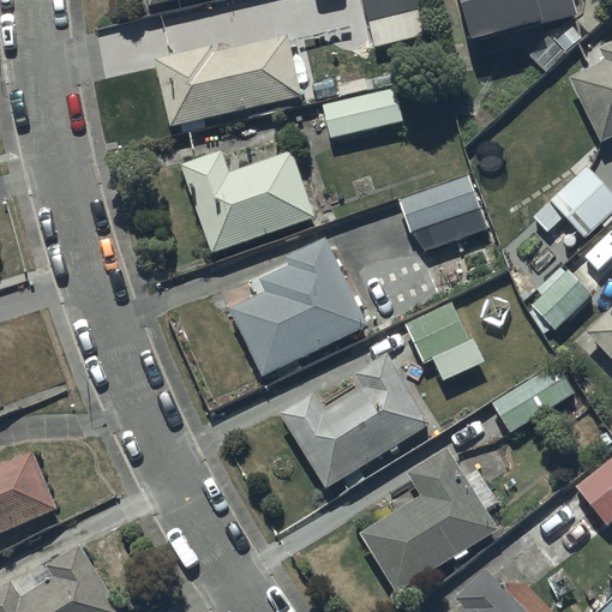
[(418,0),(361,0),(372,46),(423,35),(417,7),(420,7),(418,0)]
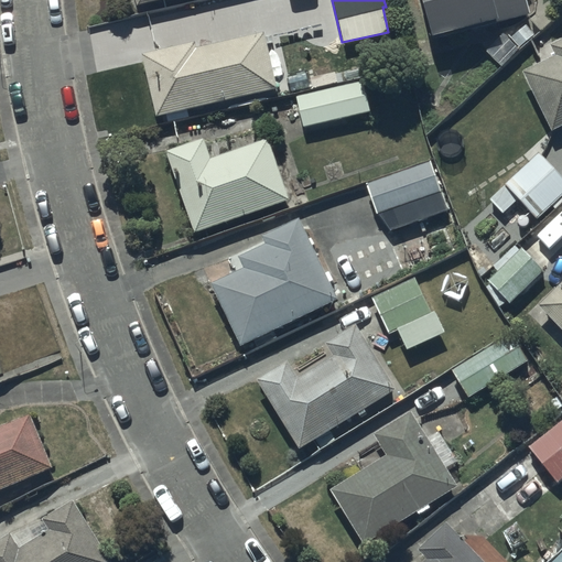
[(427,0),(435,33),(493,18),(494,23),(528,13),(523,0),(427,0)]
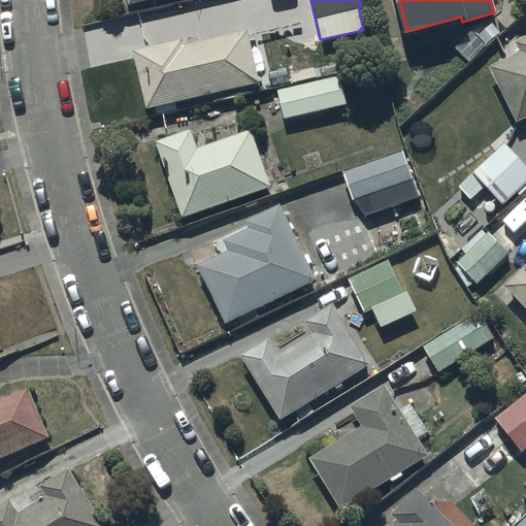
[(469,30),(454,45),(470,63),(500,33),(489,22),(475,36),(469,30)]
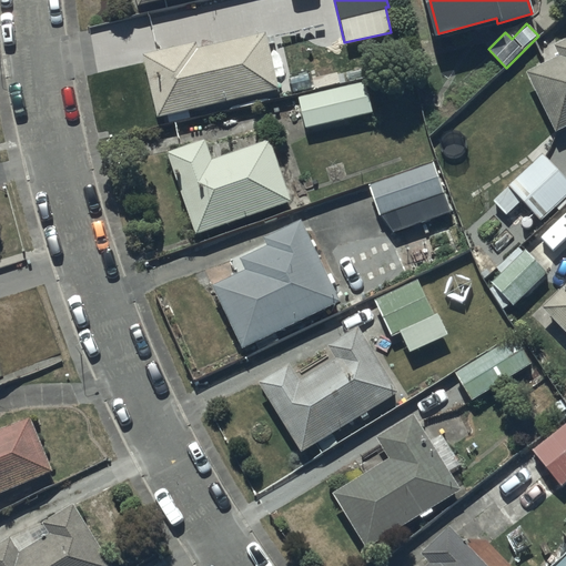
[(194,43),(143,54),(158,117),(165,114),(168,122),(191,118),(189,108),(280,88),(266,31),(194,47),(194,43)]
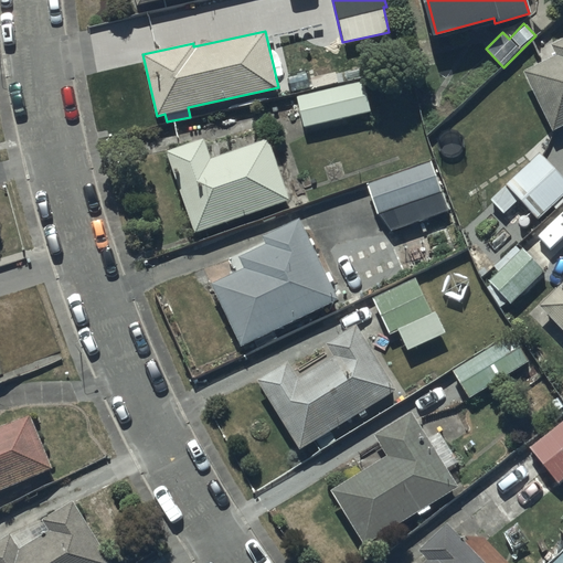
[(562,38),(550,44),(554,53),(521,71),(550,129),(562,121),(562,38)]
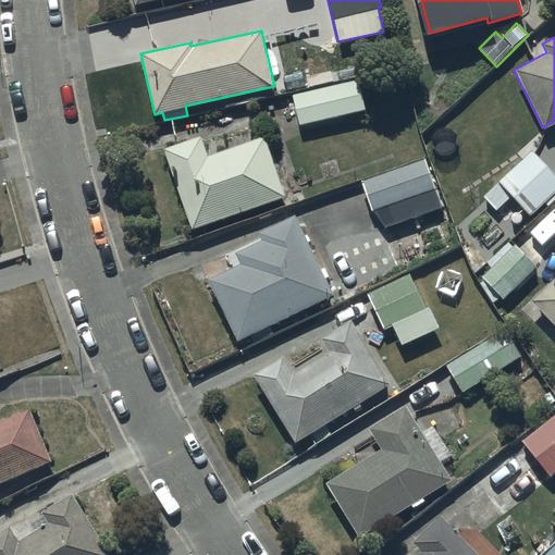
[(331,73),(306,77),(308,91),(294,95),(300,125),(365,112),(358,79),(334,85),(331,73)]
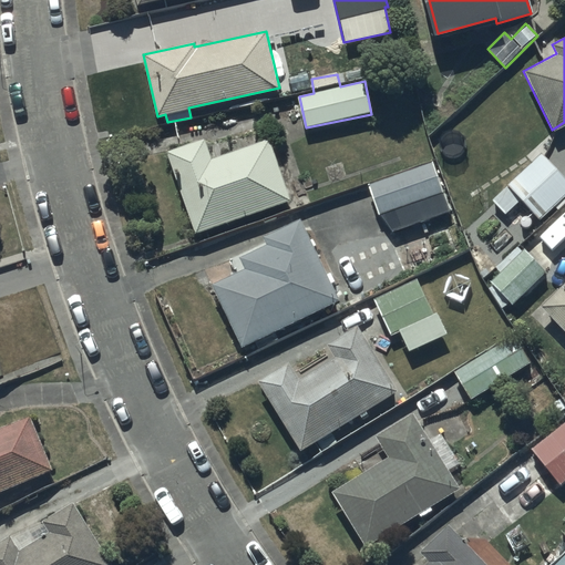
[(204,139),(167,152),(196,232),(289,198),(268,139),(211,160),(204,139)]
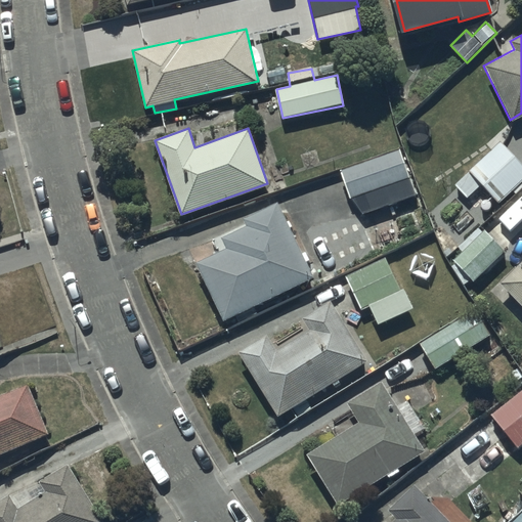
[(521,167),(498,141),(466,171),(496,205),(512,191),(514,193),(521,185),(521,167)]
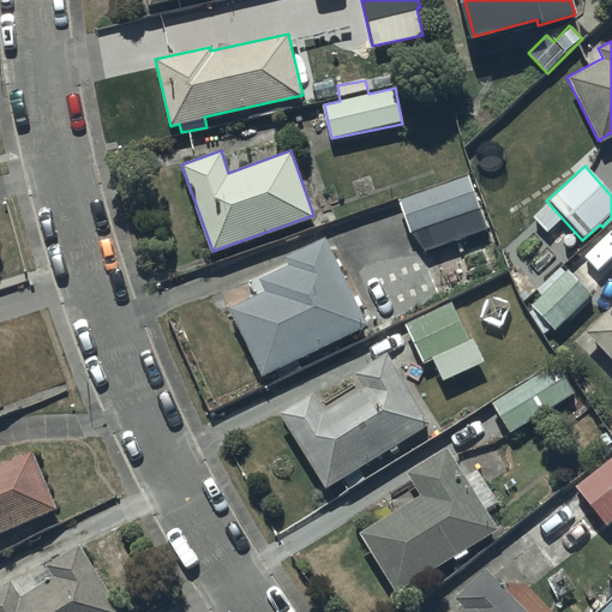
[(468,174),(400,199),(412,233),(480,208),(468,174)]
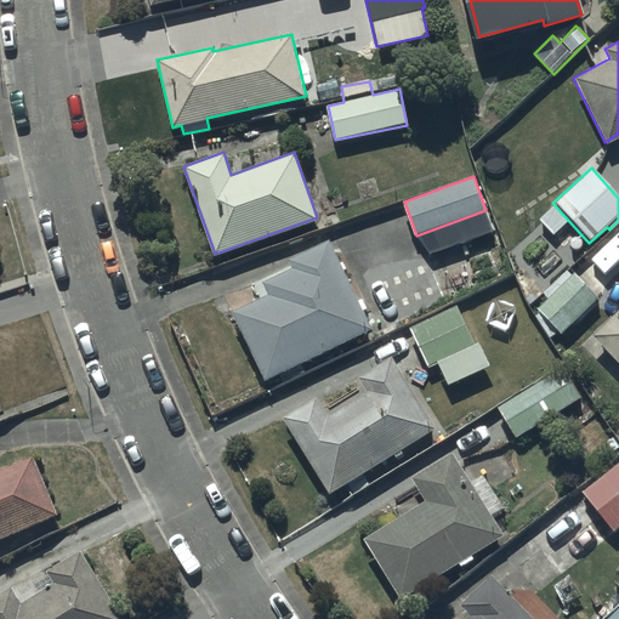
[(497,231),(465,243),(470,255),(461,259),(471,287),(489,279),(490,280),(514,272),(497,231)]
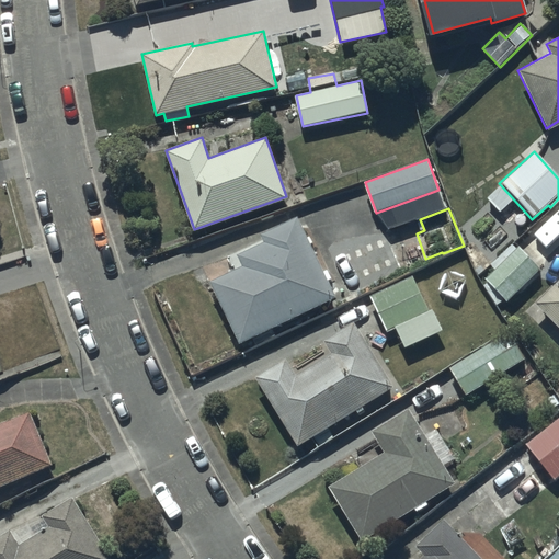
[(264,242),(225,260),(230,271),(209,281),(240,342),(337,296),(329,280),(331,280),(327,269),(323,271),(299,216),(260,234),(264,242)]
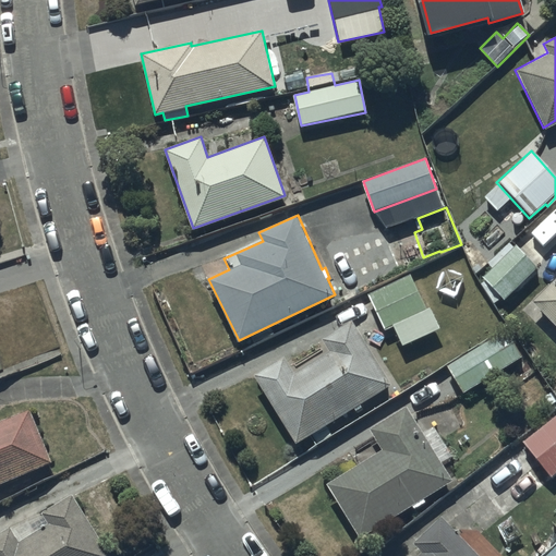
[(534,268),(514,246),(510,249),(505,243),(485,263),(491,268),(483,277),(504,299),(534,268)]
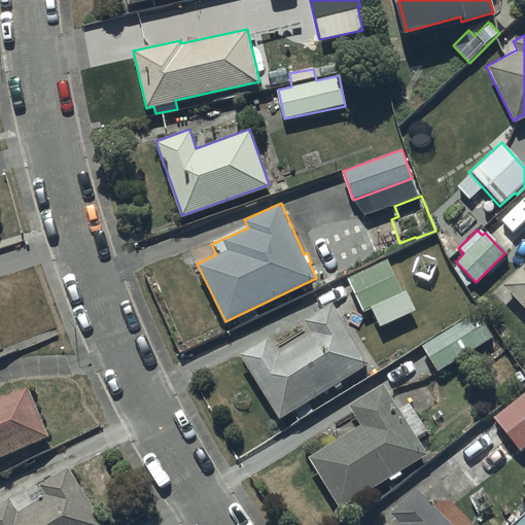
[(404,248),(347,275),(349,279),(347,280),(362,312),(371,308),(380,325),(416,309),(393,261),(407,255),(404,248)]
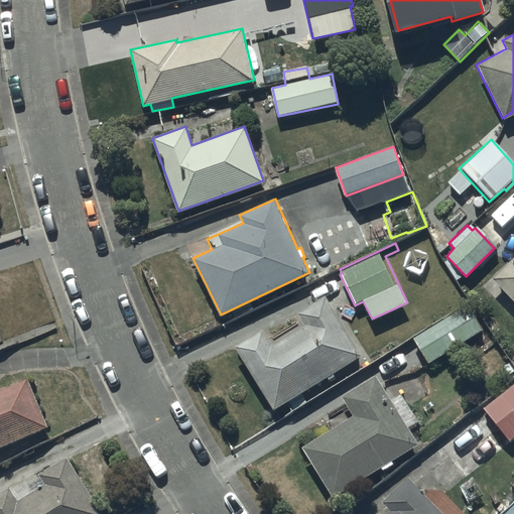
[(513,256),(491,279),(513,302),(513,256)]
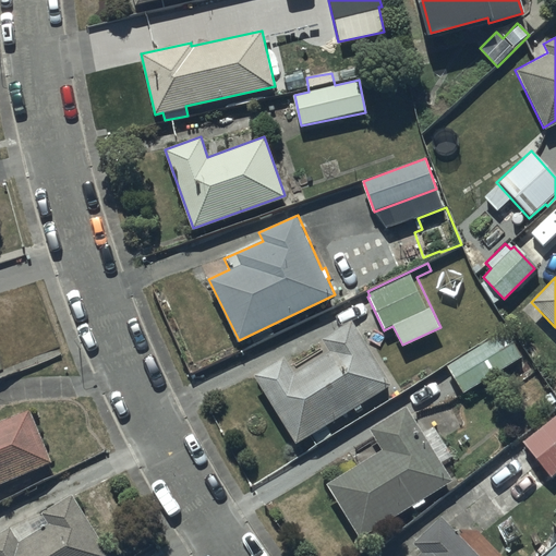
[(285,357),(255,374),(297,444),(354,408),(357,411),(363,407),(361,402),(391,384),(351,322),(322,339),(330,353),(294,374),(285,357)]
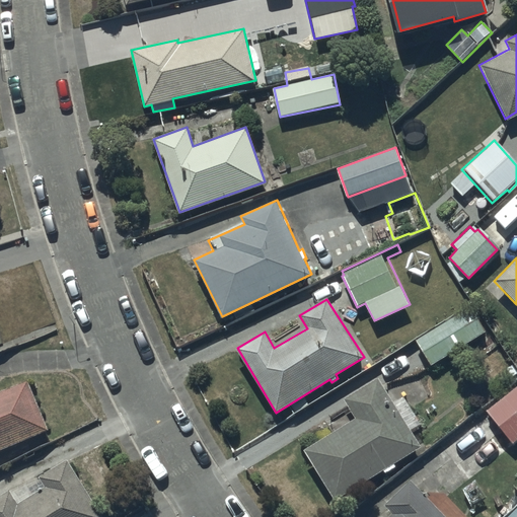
[(472,306),(416,340),(431,365),(487,330),(472,306)]
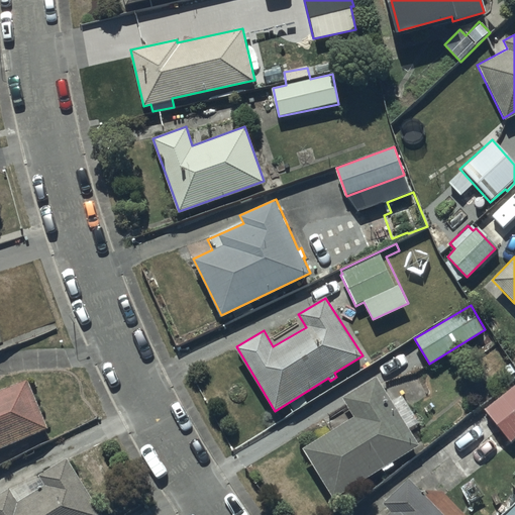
[(376,377),(343,397),(355,415),(302,448),(333,498),(381,468),(383,471),(393,465),(390,460),(418,442),(409,427),(418,421),(400,394),(391,400),(376,377)]
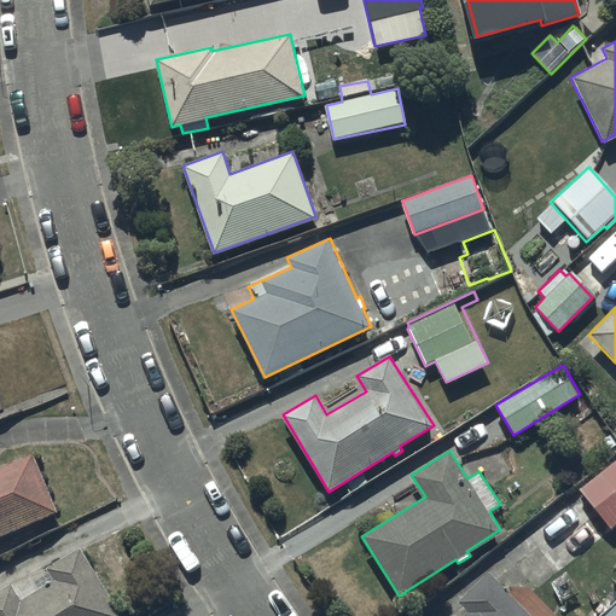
[(0,535),(56,512),(34,455),(0,468),(0,535)]
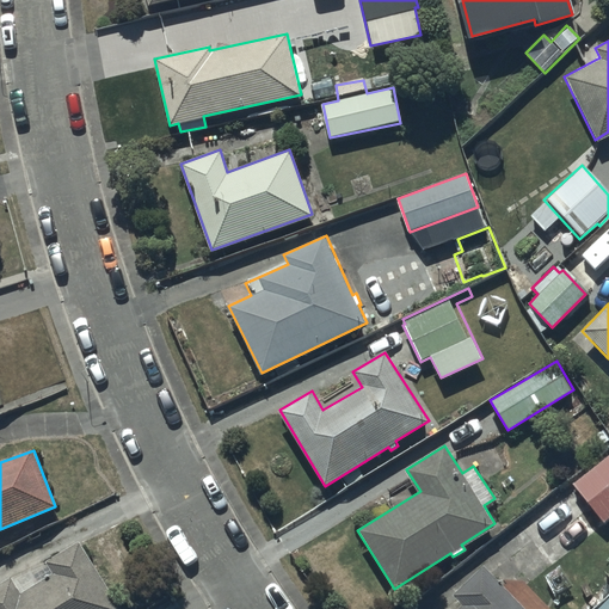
[(608,517),(608,454),(571,485),(603,523),(608,517)]
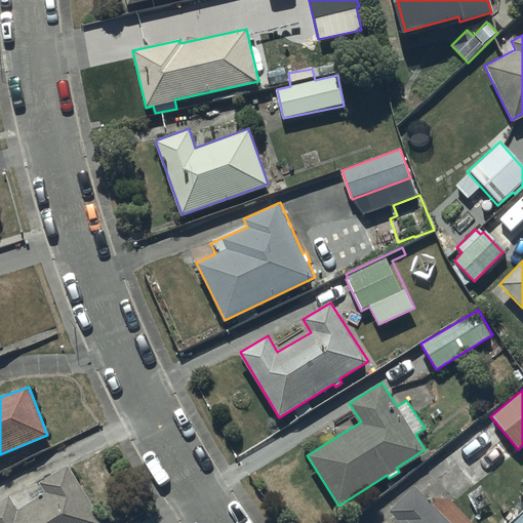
[(9,496),(0,501),(0,522),(104,522),(70,464),(39,481),(45,493),(16,510),(9,496)]
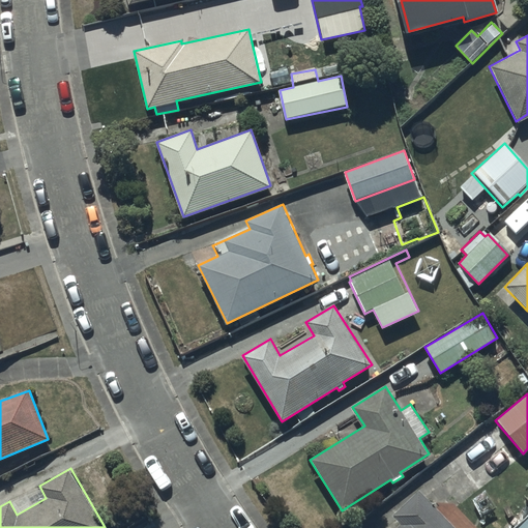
[(438,511),(418,491),(392,516),(401,525),(398,527),(471,527),(447,503),(438,511)]
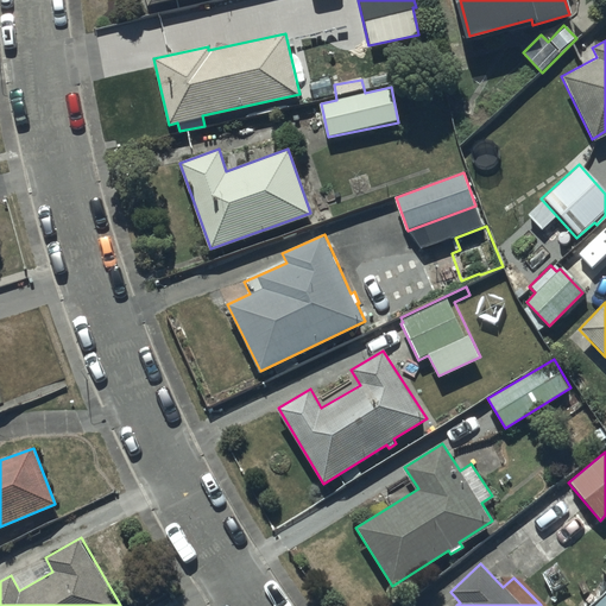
[(605,605),(605,592),(593,605),(605,605)]
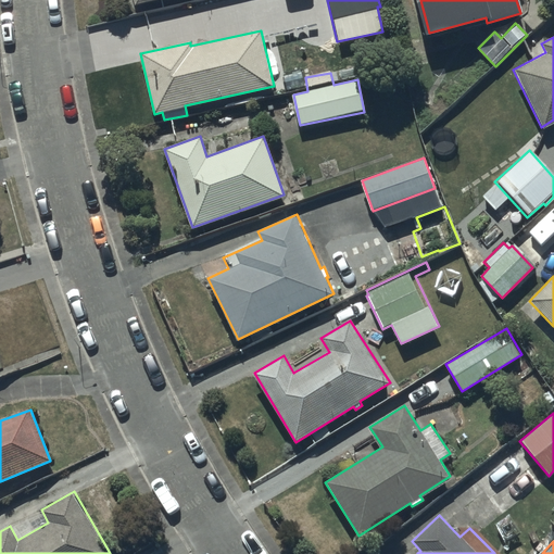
All buildings are outlined.
